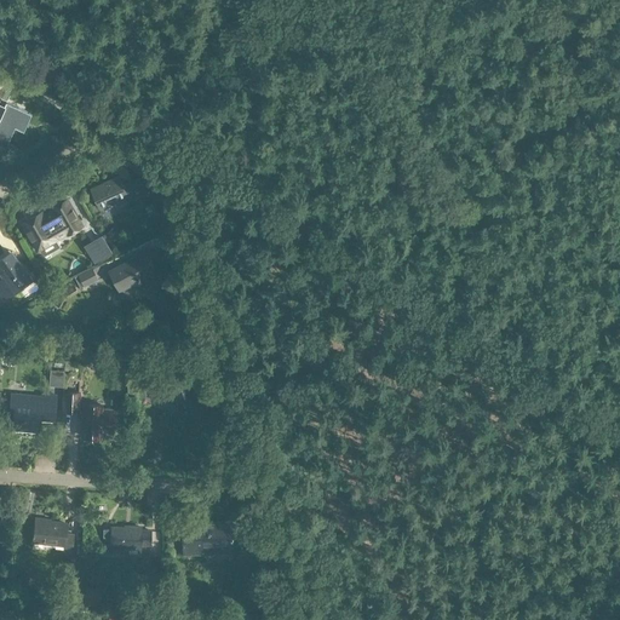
[(0,142),(5,144),(13,127),(22,131),(29,114),(32,115),(33,114),(6,102),(5,107),(0,103),(0,142)]
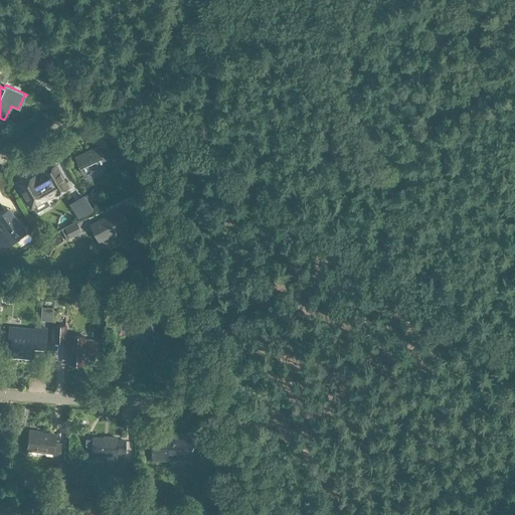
[(113,164),(108,151),(102,154),(99,147),(75,157),(83,174),(104,164),(106,167),(113,164)]
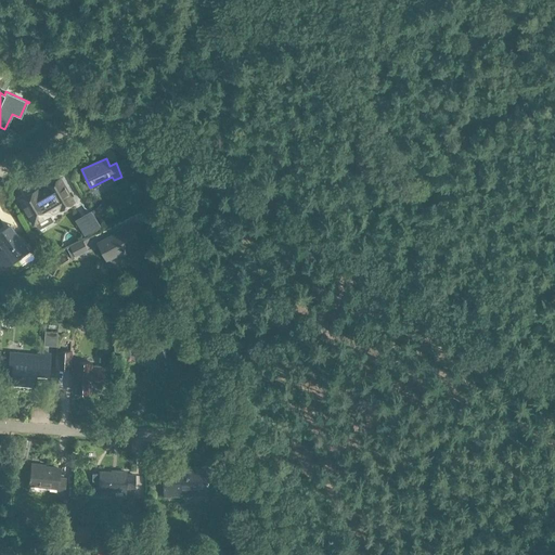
[(38,190),(22,199),(35,223),(43,218),(42,216),(49,211),(50,215),(51,214),(51,213),(61,207),(62,208),(74,202),(61,178),(48,185),(49,186),(39,193),(38,190)]
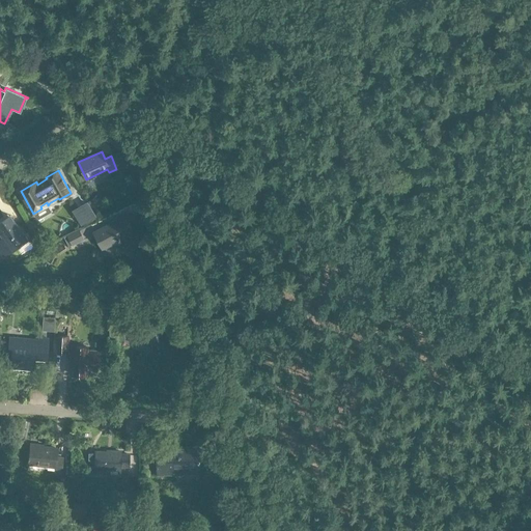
[(89,202),(81,207),(85,214),(78,218),(82,225),(96,216),(89,202)]
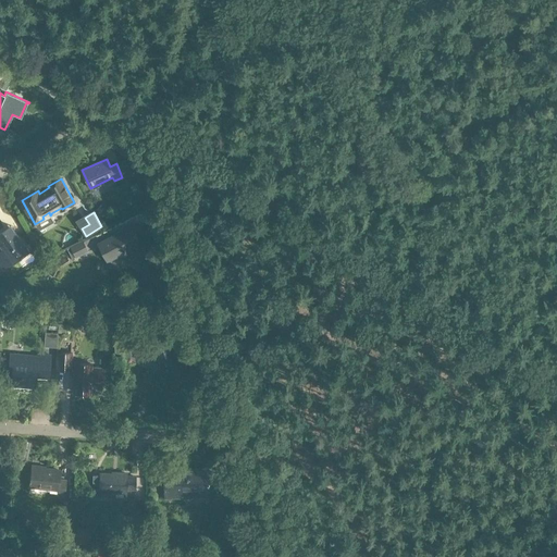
[(132,224),(97,243),(107,262),(128,250),(135,263),(147,258),(140,244),(141,244),(132,224)]
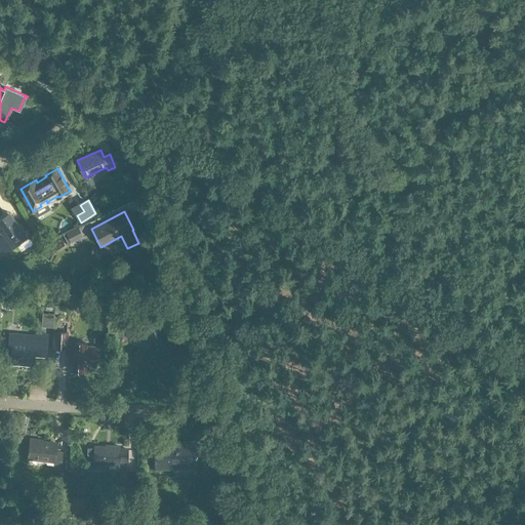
[(11,212),(2,218),(0,219),(0,229),(4,235),(0,237),(0,255),(28,236),(11,212)]
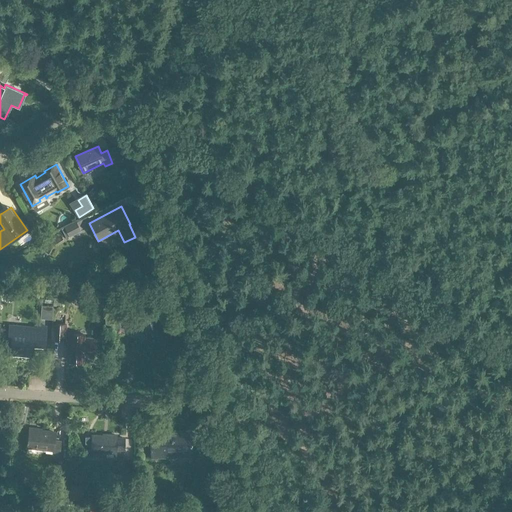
[(75,221),(74,221),(64,227),(65,227),(62,229),(66,237),(69,236),(70,236),(80,231),(75,221)]
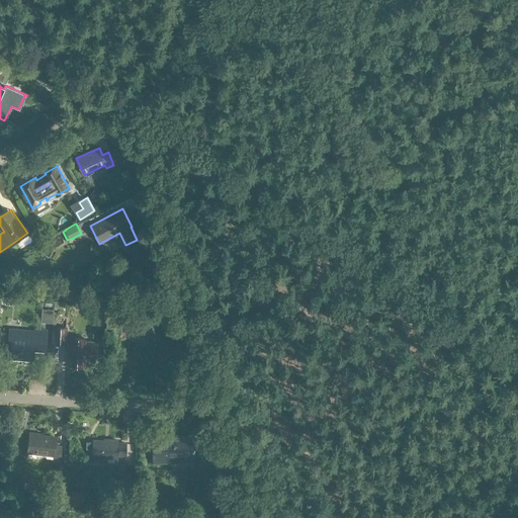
[(64,301),(53,301),(53,309),(53,310),(64,310),(64,301)]
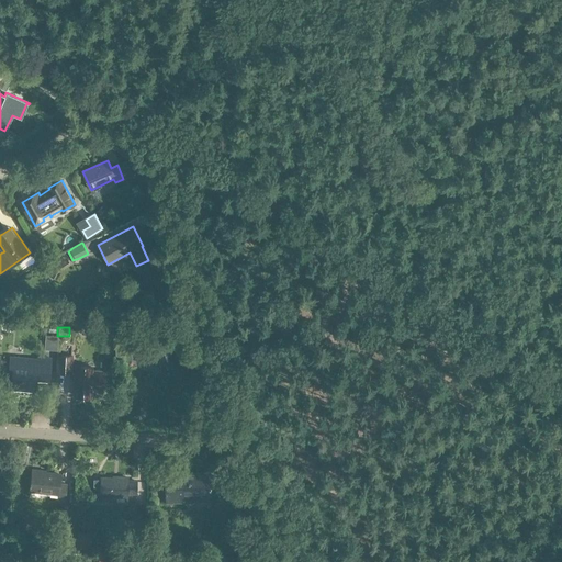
[(72,355),(57,353),(56,359),(56,373),(72,374),(72,355)]
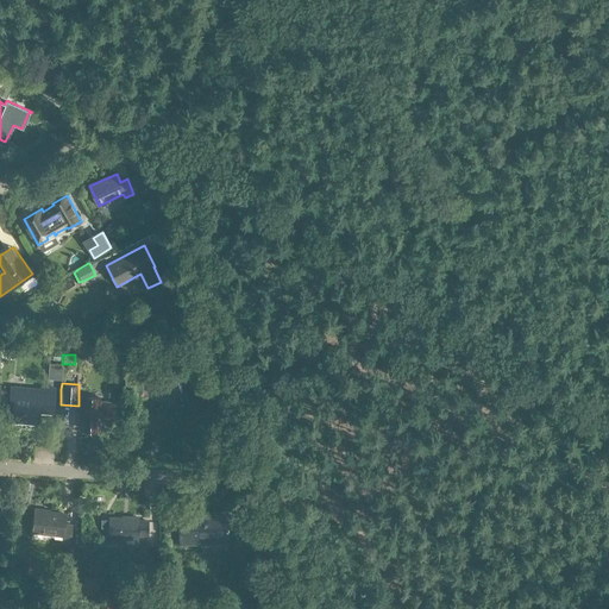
[(41,389),(11,387),(8,406),(13,407),(12,418),(25,419),(26,422),(36,424),(37,412),(54,413),(55,387),(41,385),(41,389)]
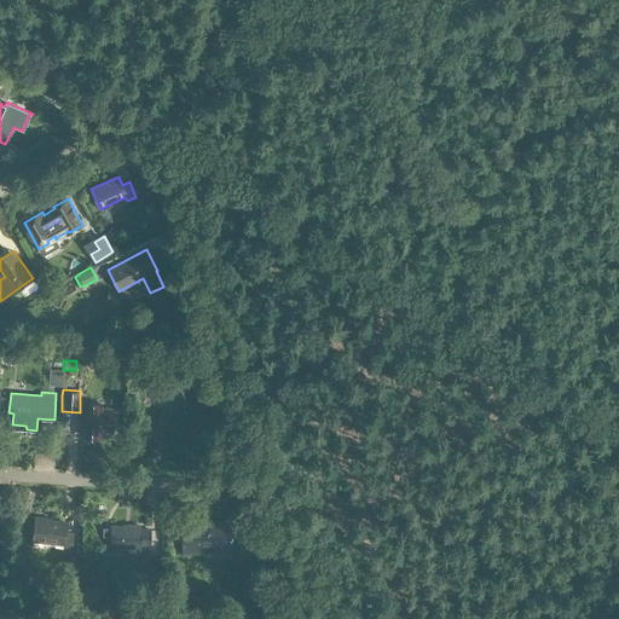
[(82,409),(81,424),(82,424),(85,424),(84,438),(100,438),(114,438),(114,427),(115,427),(116,410),(115,410),(102,409),(102,404),(90,404),(90,409),(82,409)]
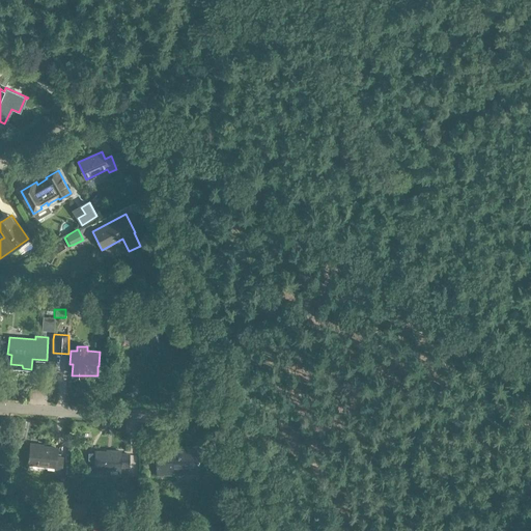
[(30,444),(28,464),(55,467),(55,469),(61,470),(63,457),(57,457),(57,449),(43,448),(43,446),(30,444)]
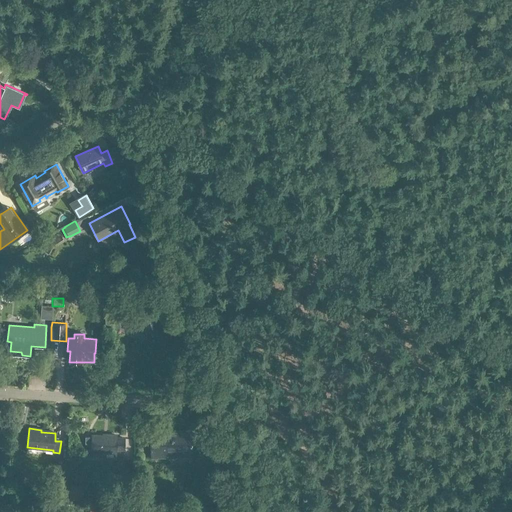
[(186,436),(186,430),(171,430),(171,433),(151,434),(152,457),(165,457),(165,452),(180,452),(180,456),(193,456),(193,436),(186,436)]
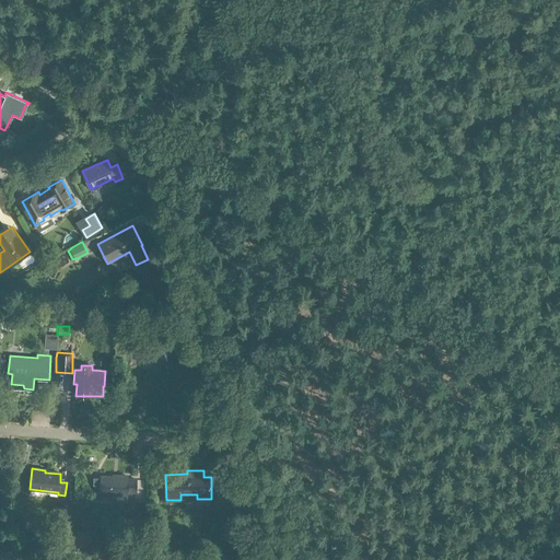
[(93,477),(93,486),(100,486),(100,494),(103,494),(127,496),(127,492),(136,492),(136,477),(127,477),(127,476),(118,476),(118,477),(100,476),(100,478),(93,477)]
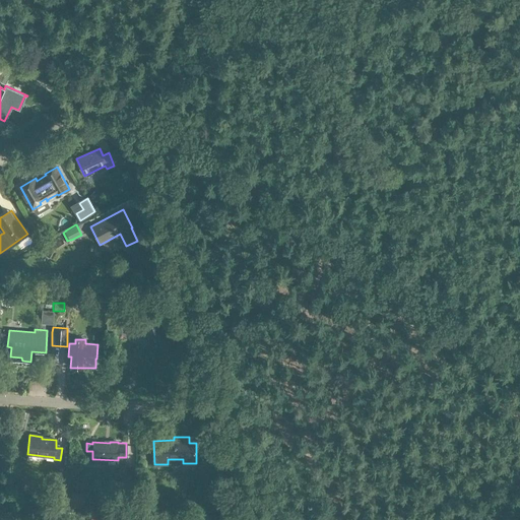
[(66,482),(67,468),(60,467),(58,481),(66,482)]
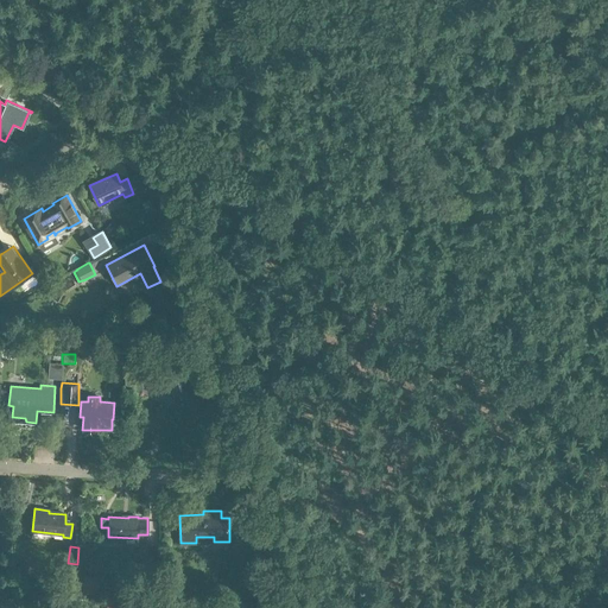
[(96,582),(76,581),(76,594),(96,594),(96,582)]
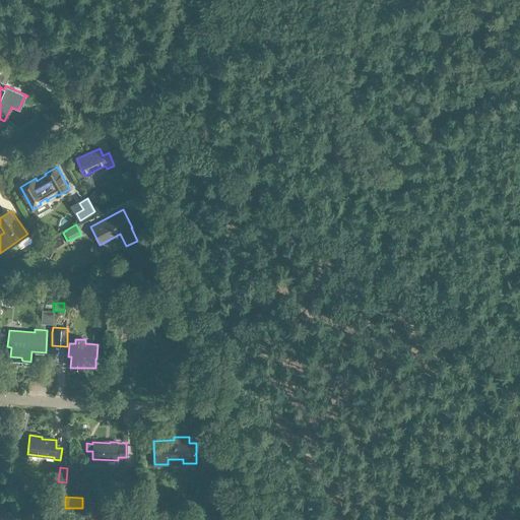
[(221,519),(221,511),(204,511),(204,519),(221,519)]
